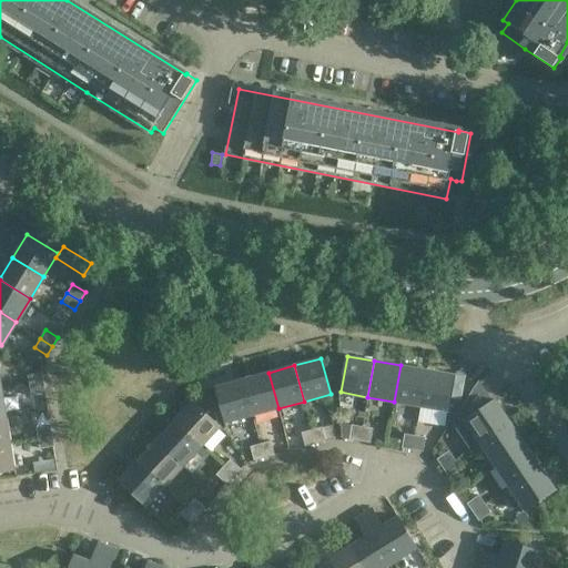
[(421,406),(426,369),(401,365),(394,402),(421,406)]
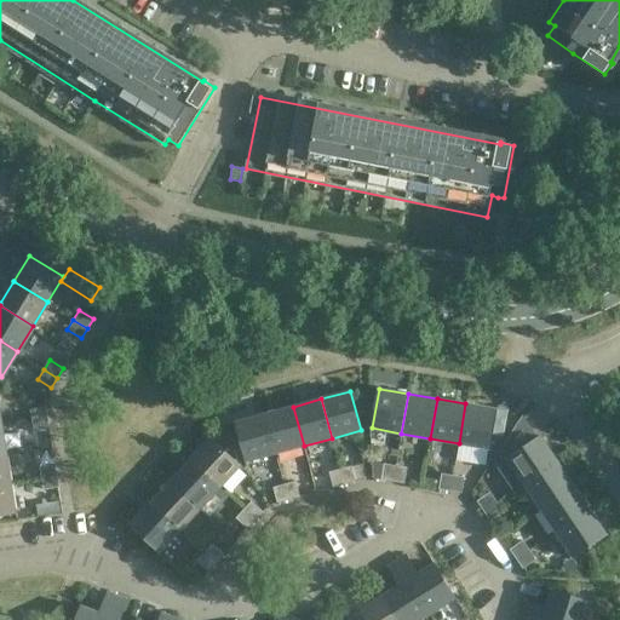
[(495,408),(465,403),(459,443),(488,448),(495,408)]
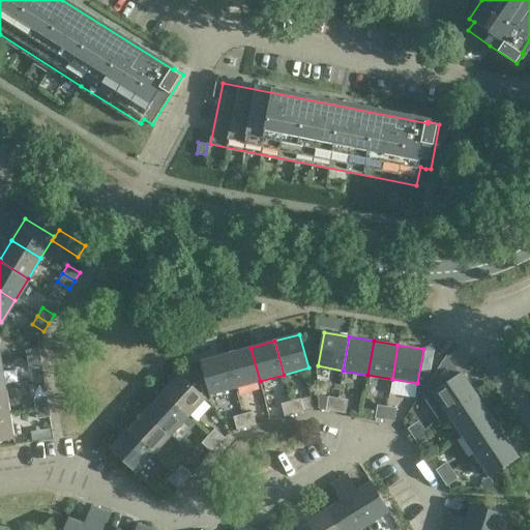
[(27,360),(41,357),(39,348),(26,350),(27,360)]
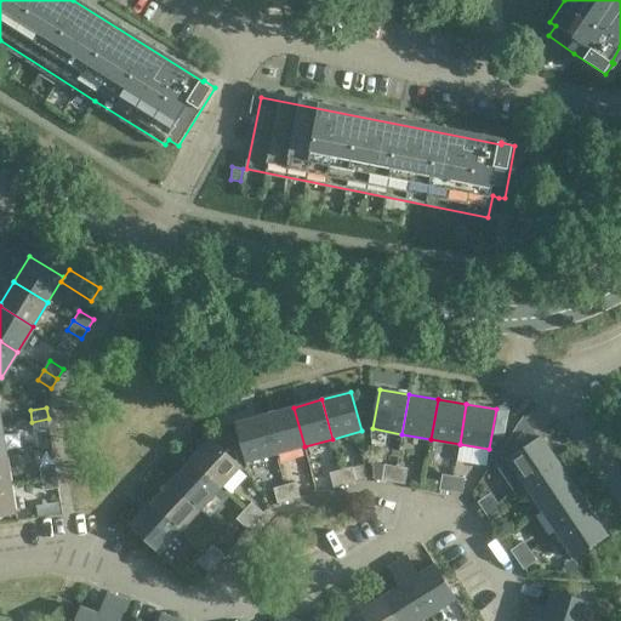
[(305,446),(294,408),(266,415),(277,454),(305,446)]
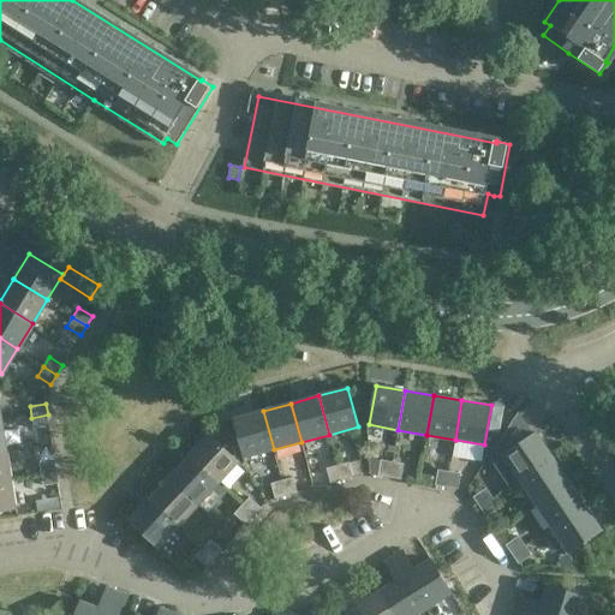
[(245,458),(274,449),(263,411),(234,419),(245,458)]
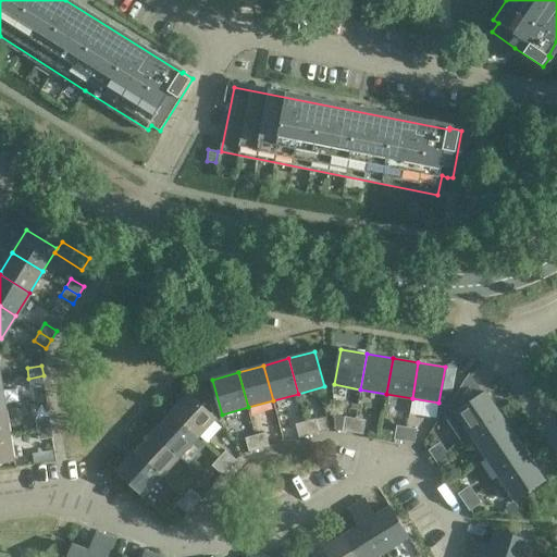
[(44,375),(28,379),(31,388),(45,386),(44,375)]
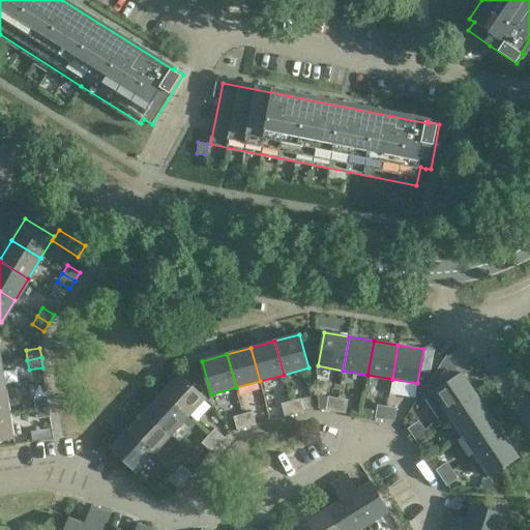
[(434,391),(429,383),(421,393),(439,419),(448,413),(448,412),(476,393),(463,373),(434,391)]
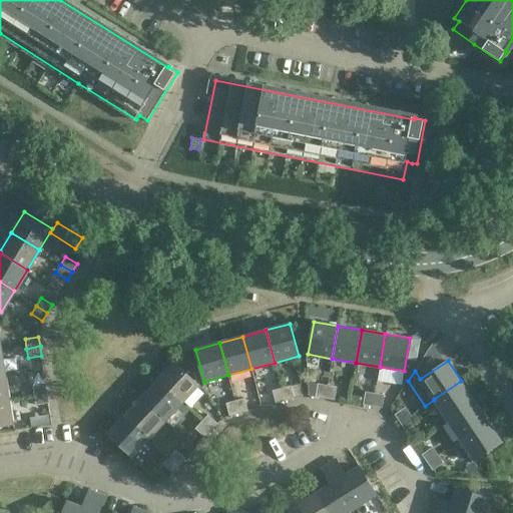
[(197,385),(173,362),(156,380),(180,403),(197,385)]
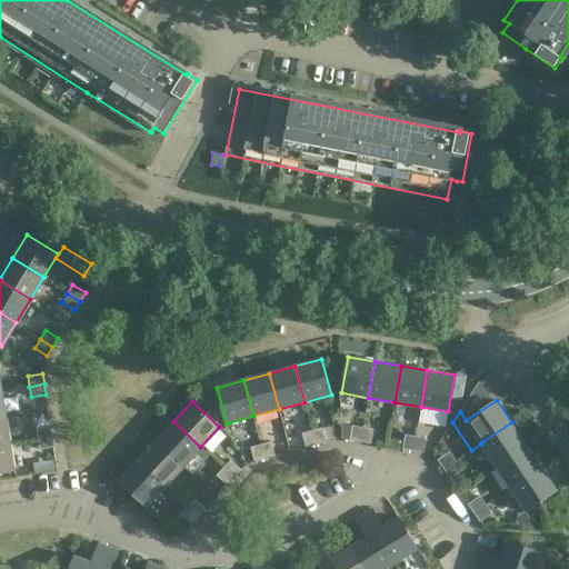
[(0,415),(0,441),(12,440),(8,413),(0,415)]
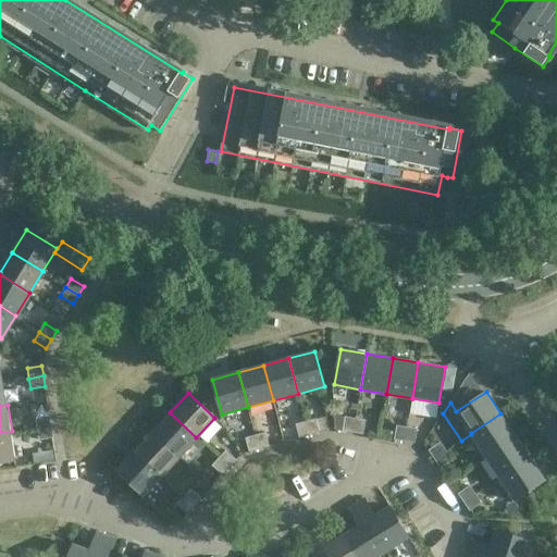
[(178,456),(196,437),(170,412),(152,432),(178,456)]
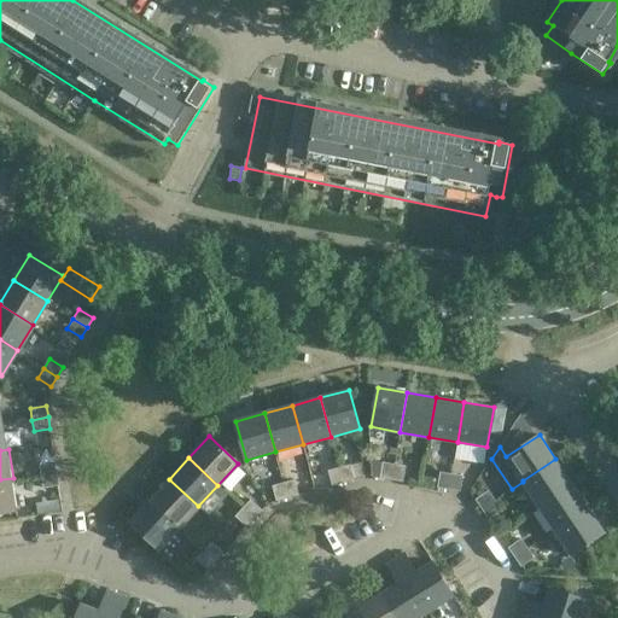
[(571,483),(555,459),(523,481),(523,482),(538,505),(571,483)]
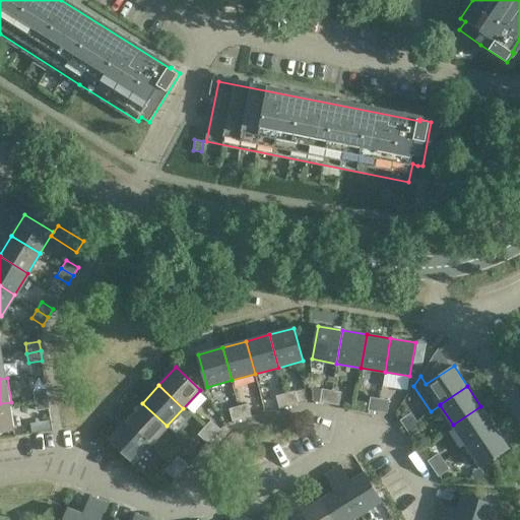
[(35,401),(48,399),(47,389),(33,392),(35,401)]
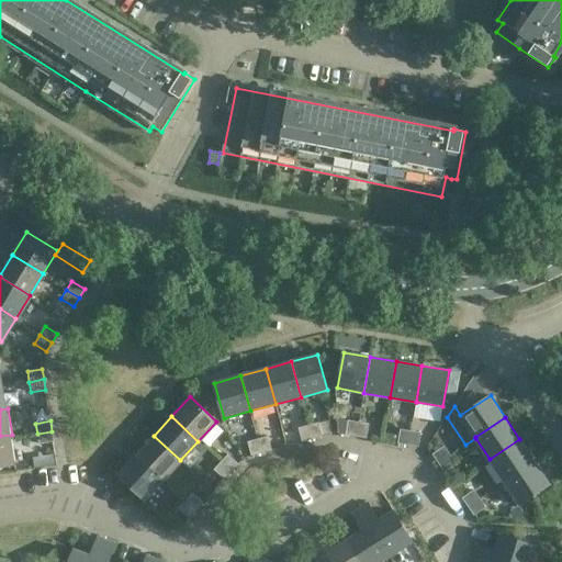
[(359,423),(348,420),(346,436),(357,438),(359,423)]
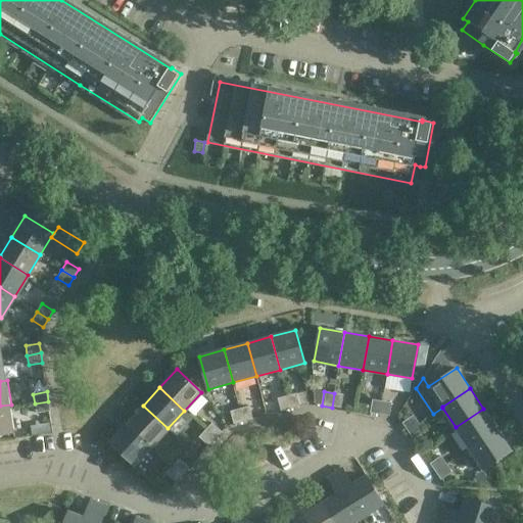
[(300,407),(297,393),(287,396),(291,410),(300,407)]
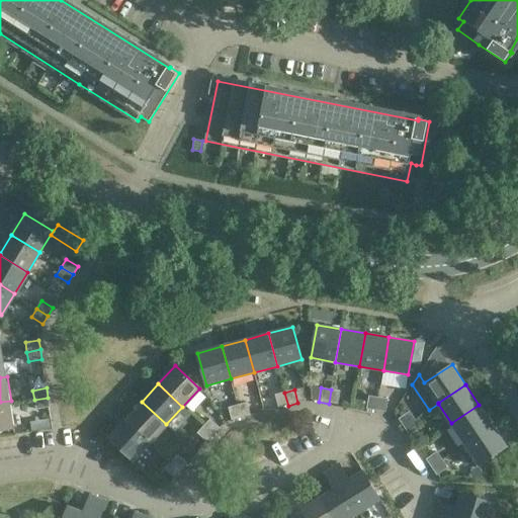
[(340,391),(331,390),(329,404),(338,405),(340,391)]
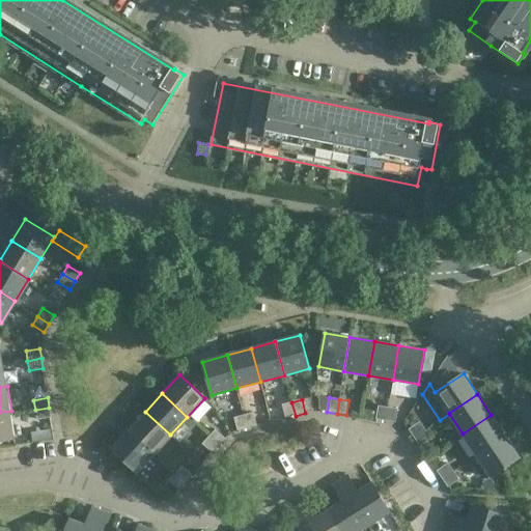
[(296,416),(291,402),(282,404),(286,418),(296,416)]
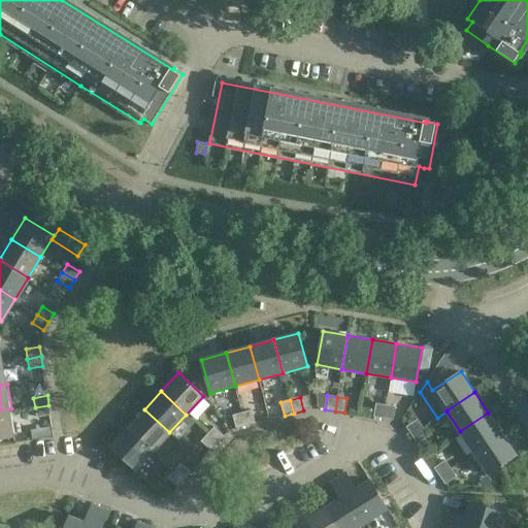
[(384,419),(386,405),(376,403),(373,418),(384,419)]
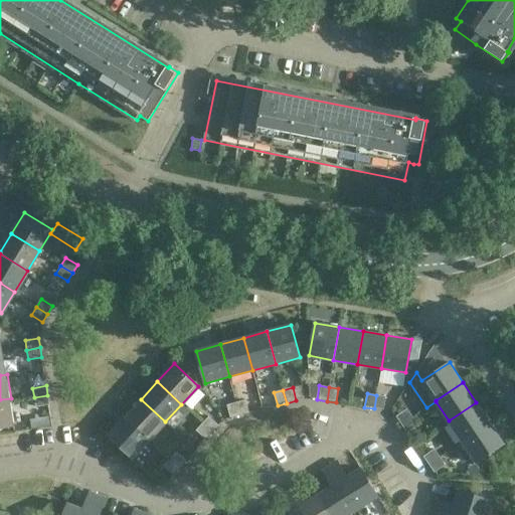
[(49,404),(47,395),(34,397),(35,407),(49,404)]
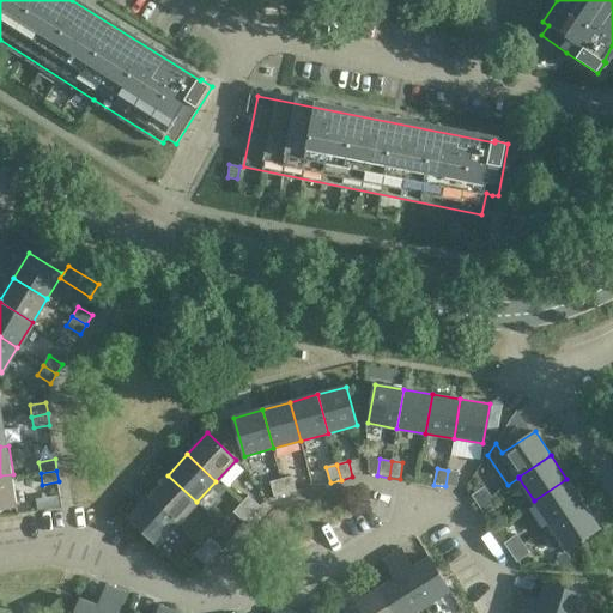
[(448,471),(445,486),(456,489),(460,472),(448,471)]
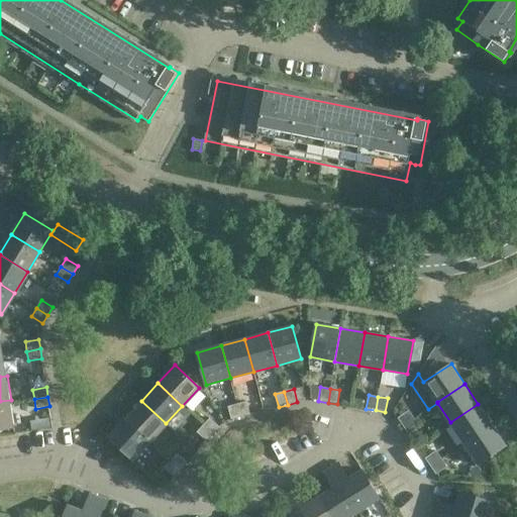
[(0,401),(0,427),(15,425),(11,400),(0,401)]
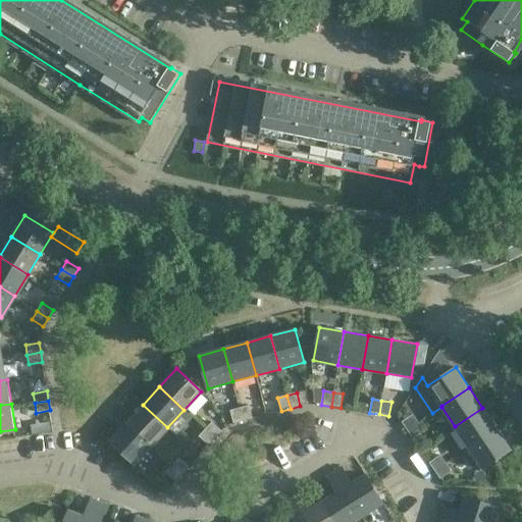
[(167,427),(143,405),(125,422),(150,446),(167,427)]
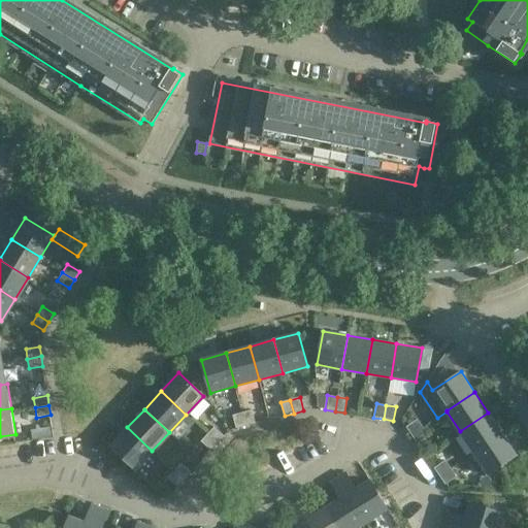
[(256,423),(253,410),(243,413),(246,426),(256,423)]
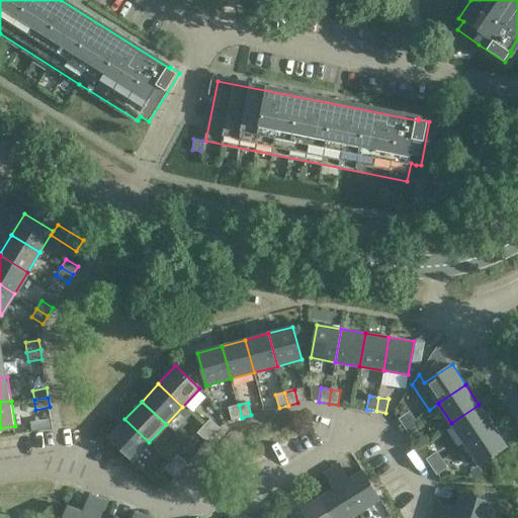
[(233,420),(242,418),(239,405),(229,407),(233,420)]
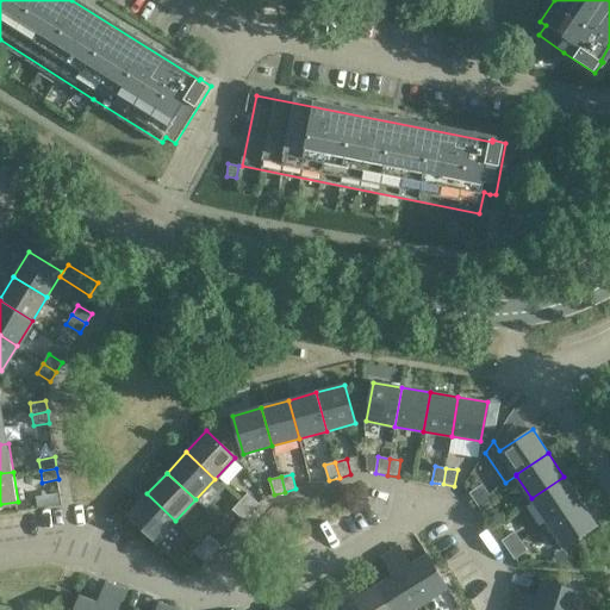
[(531,498),(547,522),(579,500),(564,477),(531,498)]
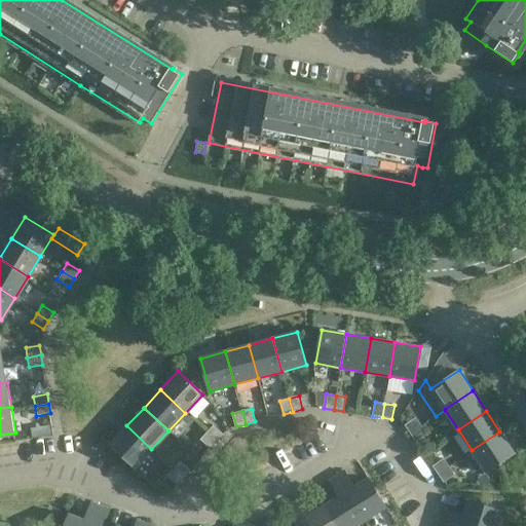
[(416,417),(405,425),(410,434),(421,425),(416,417)]
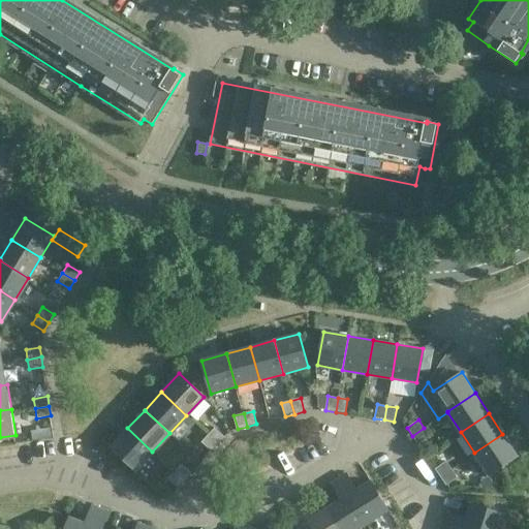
[(218,444),(225,436),(215,427),(209,435),(218,444)]
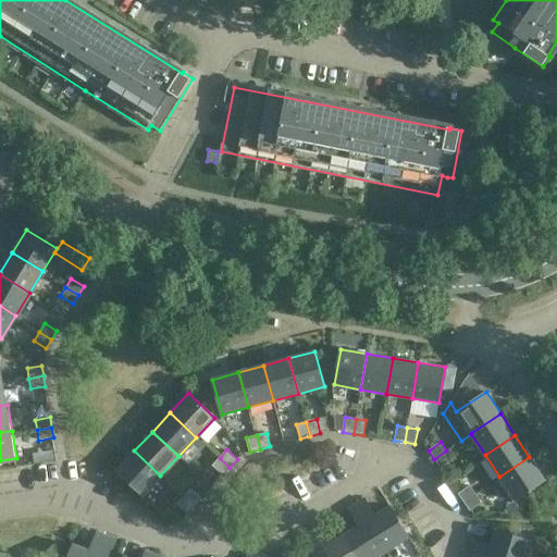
[(143,494),(160,475),(134,450),(116,470),(143,494)]
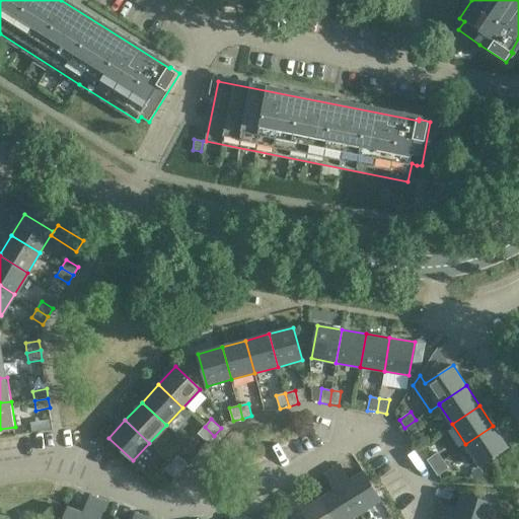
[(422,428),(416,420),(404,428),(411,436),(422,428)]
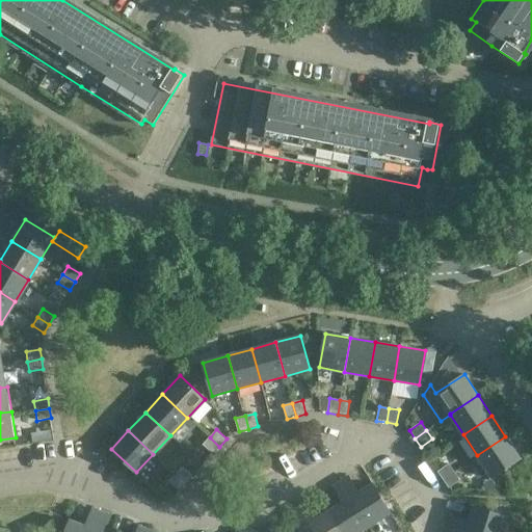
[(490,477),(520,458),(505,436),(477,455),(490,477)]
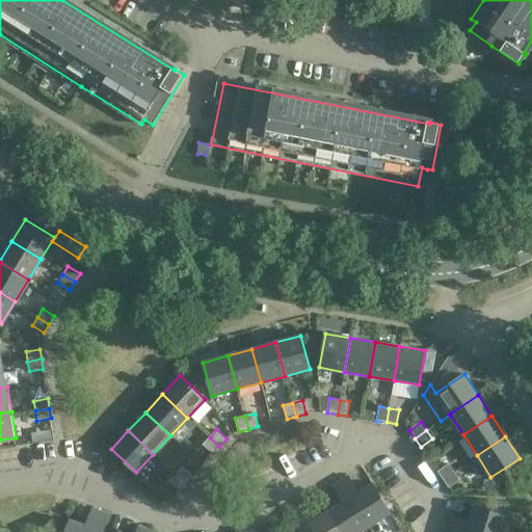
[(219,447),(210,437),(203,445),(212,454),(219,447)]
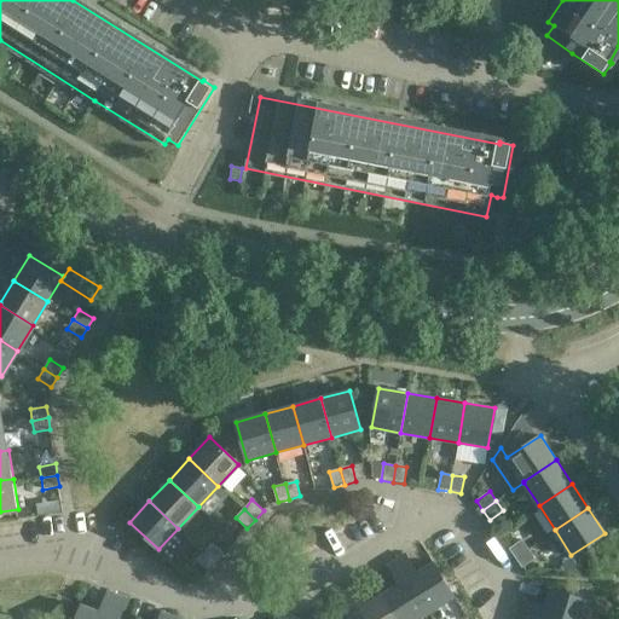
[(522,539),(508,549),(515,559),(528,549),(522,539)]
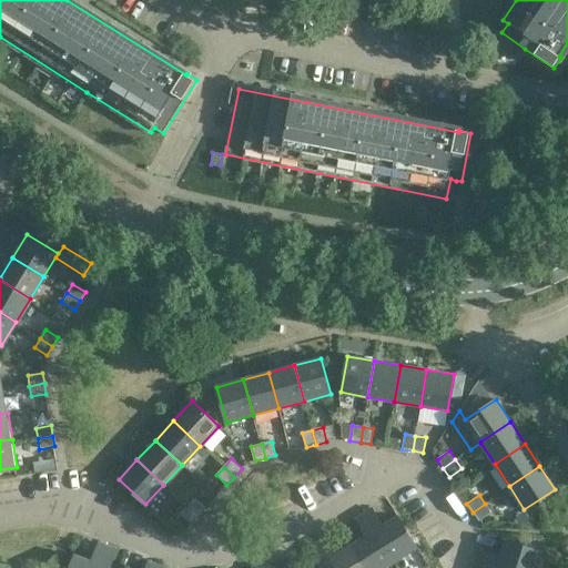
[(199,516),(205,508),(195,498),(188,506),(199,516)]
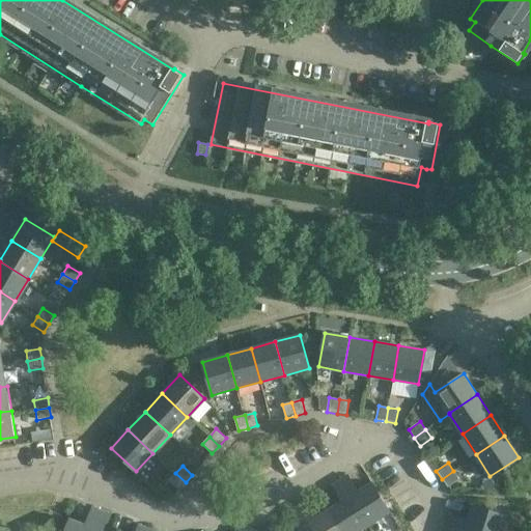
[(459,479),(453,471),(442,479),(447,487),(459,479)]
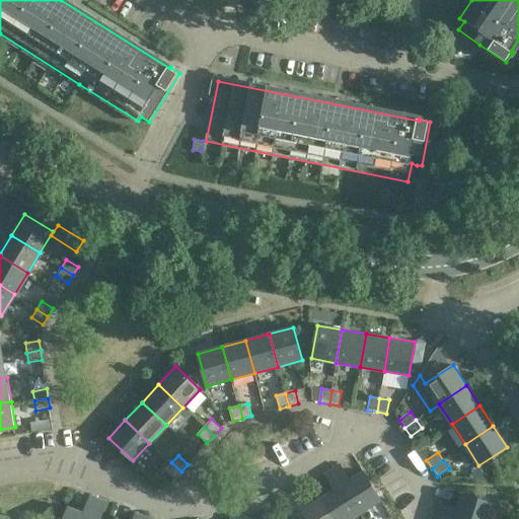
[(181,471),(171,462),(164,469),(174,478),(181,471)]
